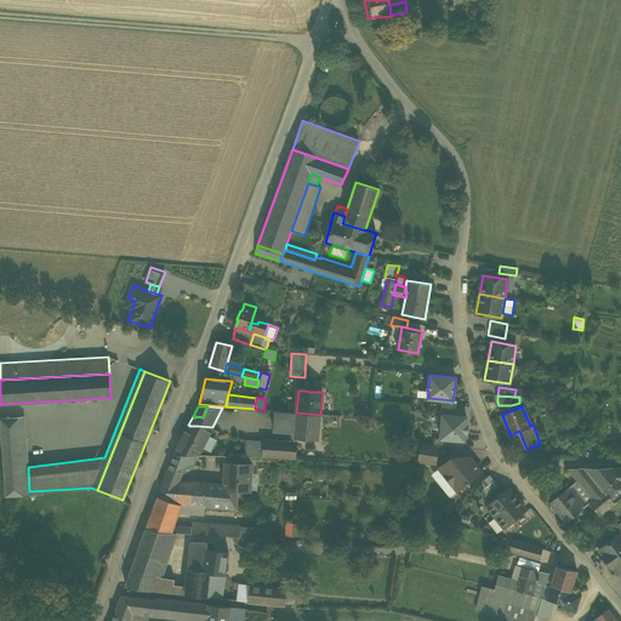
[(274,432),(295,433),(296,412),(275,411),(274,432)]
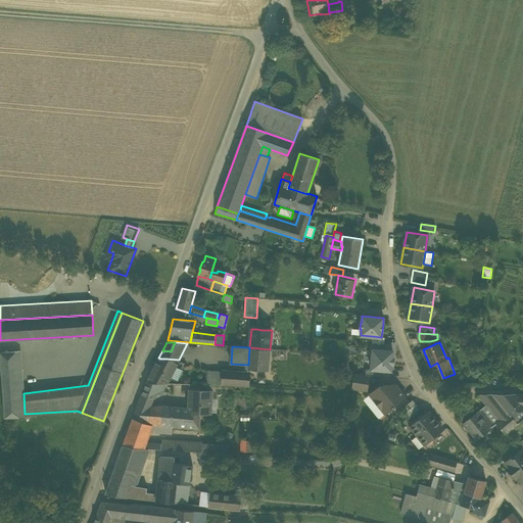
[(270,349),(249,347),(248,365),(247,369),(268,371),(270,349)]
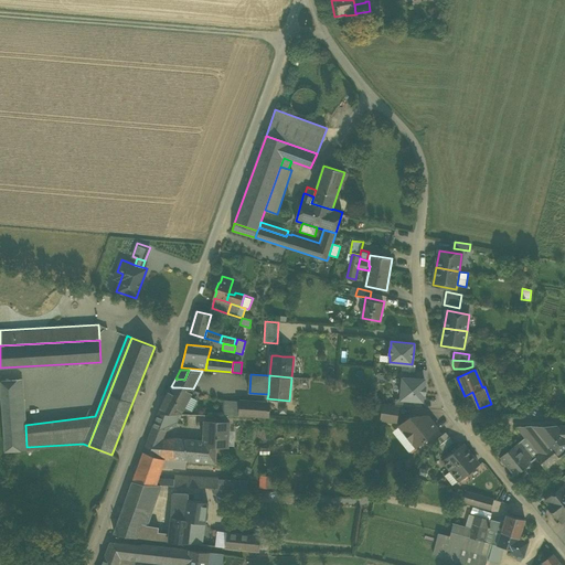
[(0,397),(1,397),(6,451),(27,450),(27,447),(25,425),(22,380),(1,381),(0,376),(0,397)]
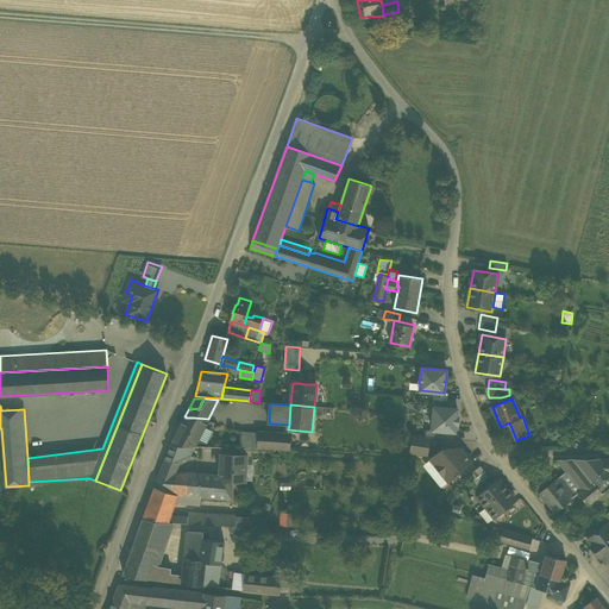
[(456,432),(456,424),(458,424),(458,416),(457,416),(457,408),(434,407),(432,429),(447,431),(456,432)]
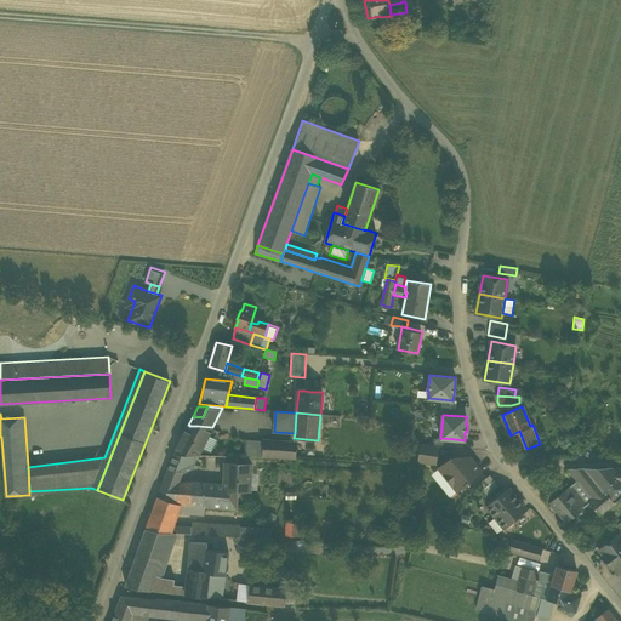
[(174,454),(195,455),(199,455),(201,449),(209,434),(212,428),(212,427),(198,426),(189,426),(189,425),(188,425),(174,454)]
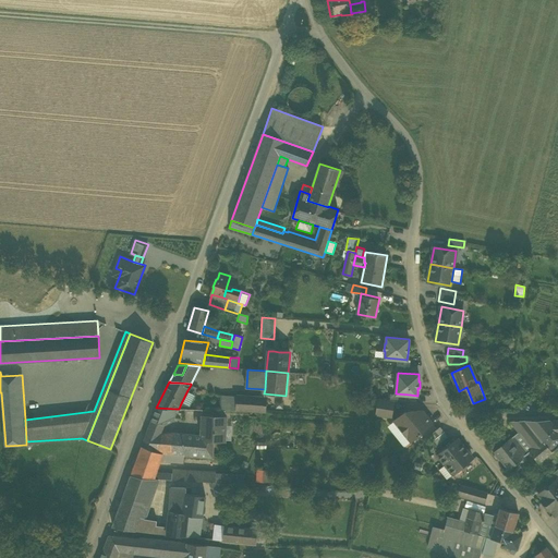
[(195,393),(187,390),(181,403),(190,405),(195,393)]
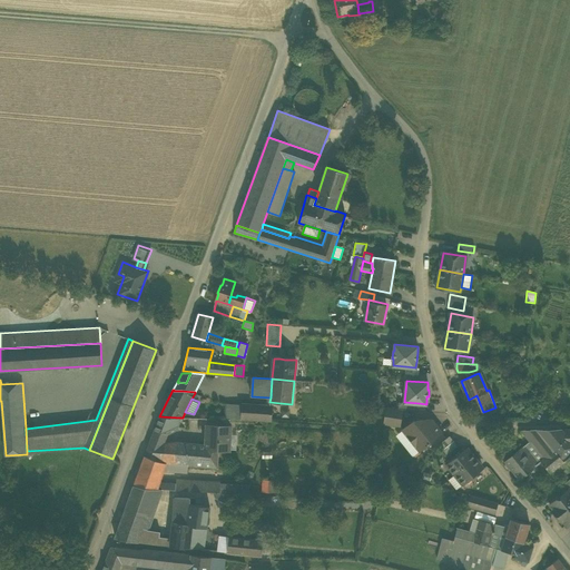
[(241,420),(272,421),(273,405),(242,403),(242,404),(241,420)]
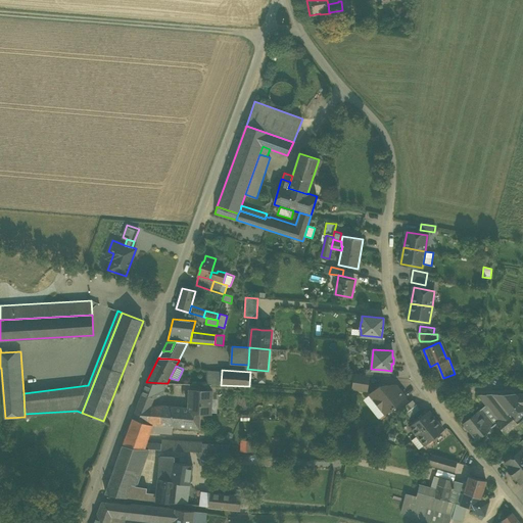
[(221,385),(222,371),(208,371),(207,384),(221,385)]
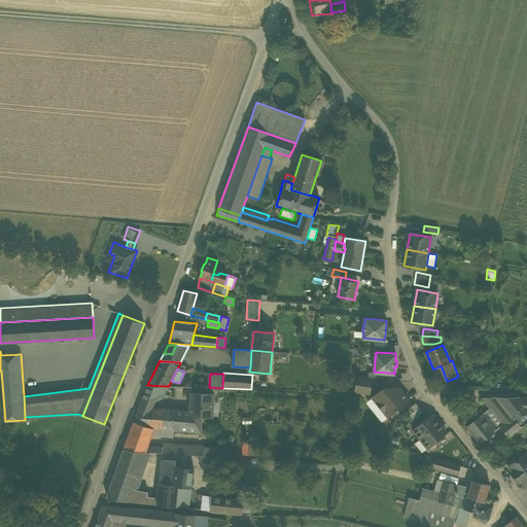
[(269,379),(260,378),(259,386),(268,387),(269,379)]
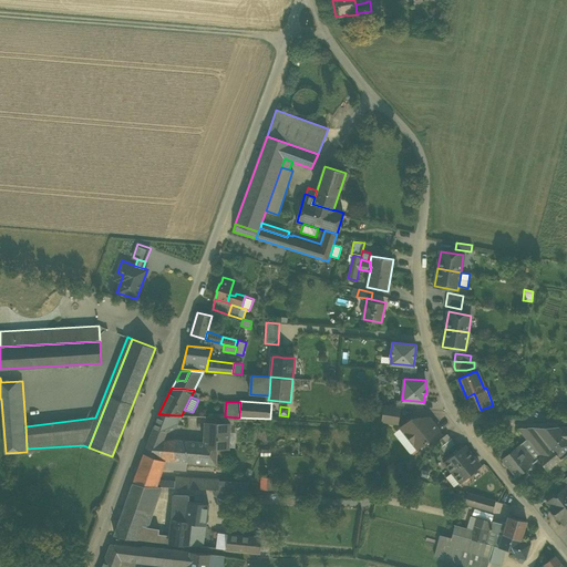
[(397,423),(398,423),(400,408),(384,406),(384,410),(382,421),(393,422),(397,423)]
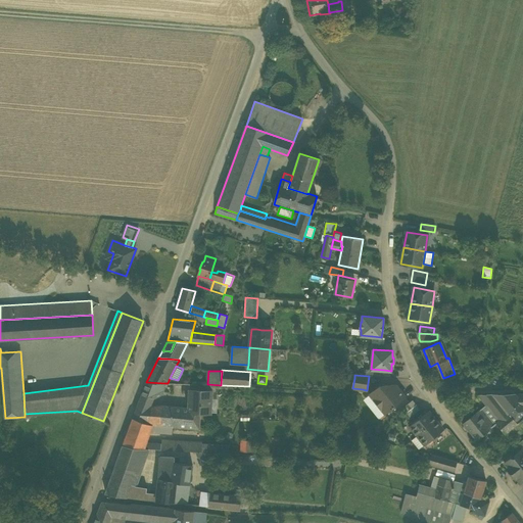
[(163,393),(164,383),(146,382),(141,397),(153,399),(153,398),(163,393)]
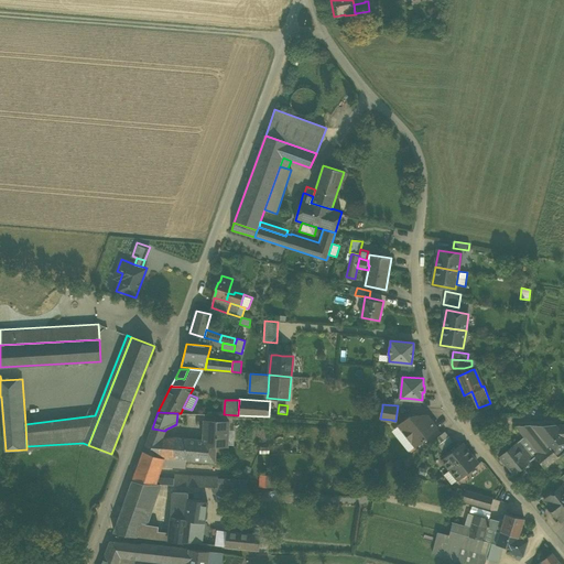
[(398,425),(415,446),(437,429),(426,414),(409,416),(398,425)]
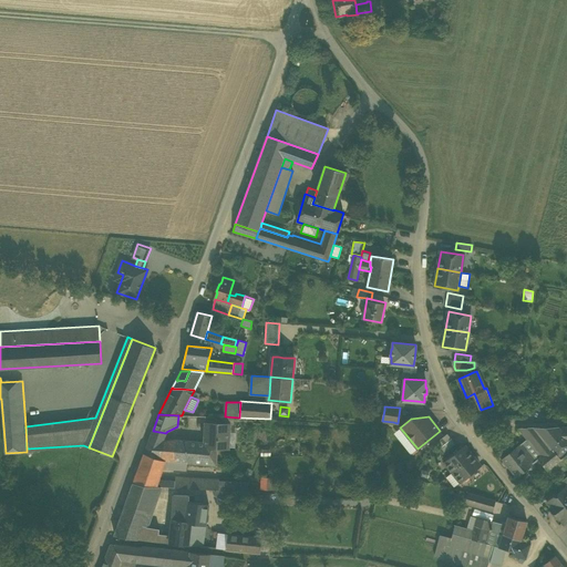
[(217,449),(228,449),(228,447),(229,432),(229,424),(206,423),(205,442),(205,449),(217,449)]
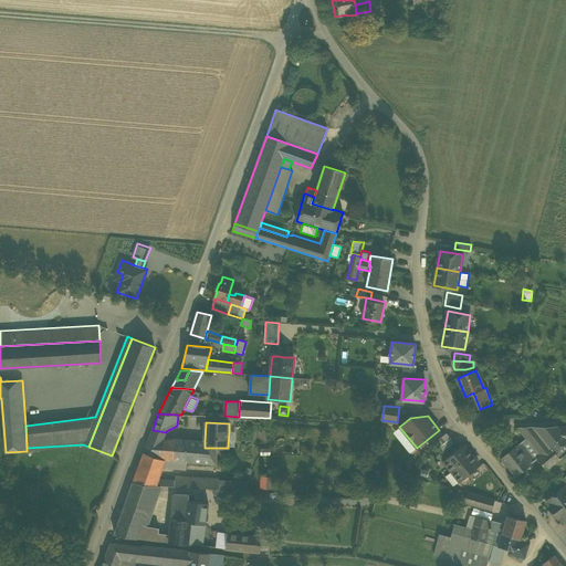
[(540,460),(554,477),(558,473),(565,467),(565,454),(565,453),(559,458),(557,456),(533,426),(520,427),(519,428),(519,429),(526,439),(528,438),(532,442),(542,454),(538,457),(540,460)]
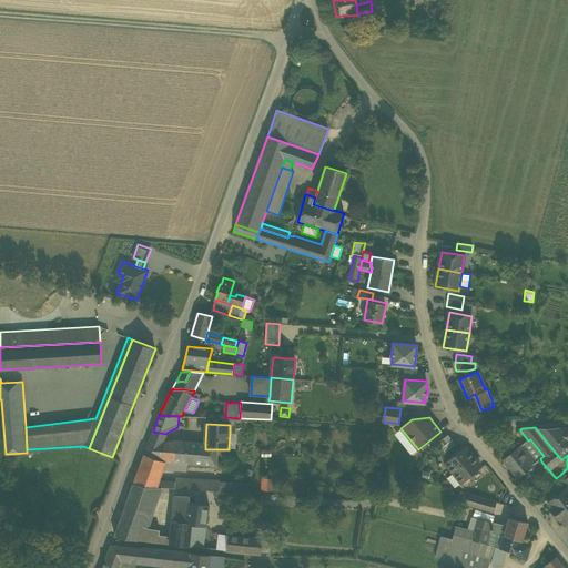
[(535,427),(559,457),(565,453),(567,448),(567,438),(559,427),(535,427)]
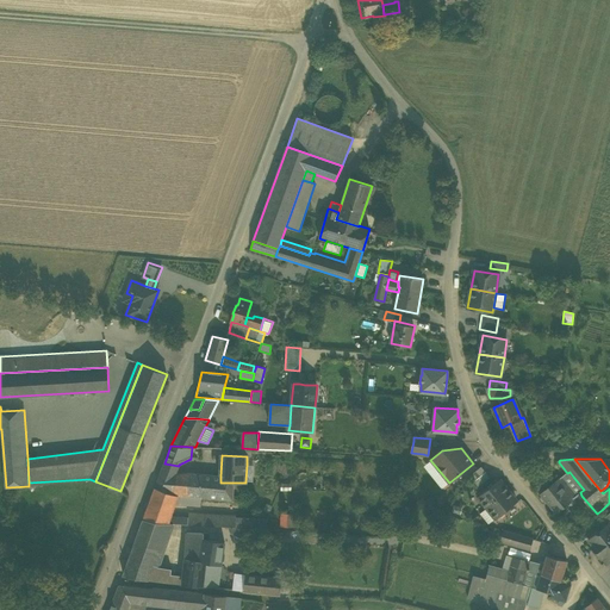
[(449,483),(430,460),(423,466),(442,489),(449,483)]
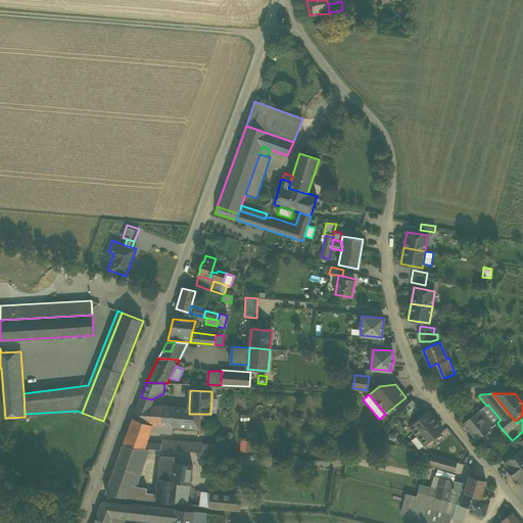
[(141,397),(138,405),(150,407),(153,399),(141,397)]
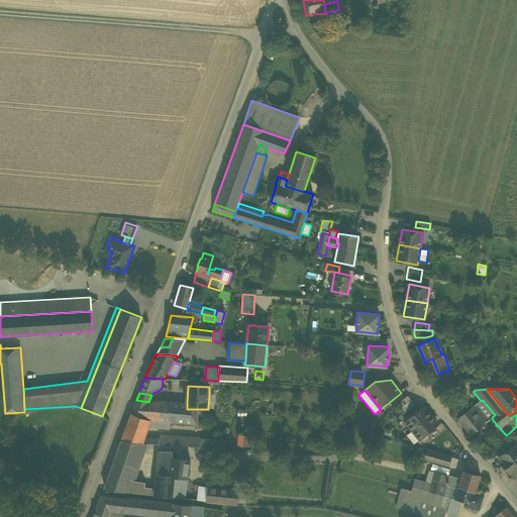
[(408,395),(397,404),(404,413),(415,404),(408,395)]
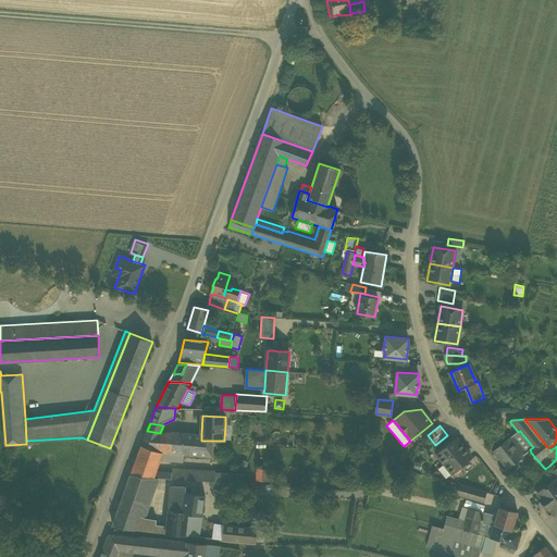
[(160,433),(147,431),(141,445),(157,450),(159,435),(160,433)]
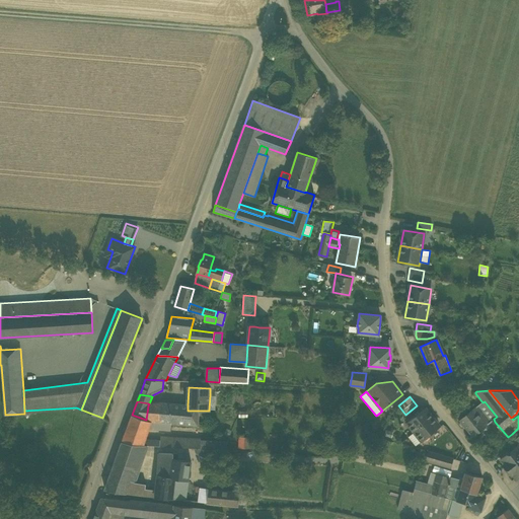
[(485,401),(483,402),(477,406),(482,412),(488,405),(485,401)]
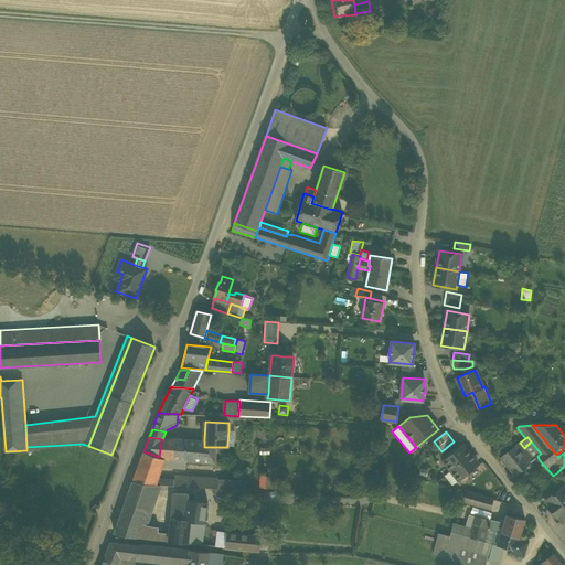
[(161,466),(185,468),(187,461),(216,465),(216,447),(204,447),(204,440),(173,438),(162,439),(161,441),(159,457),(164,459),(161,466)]
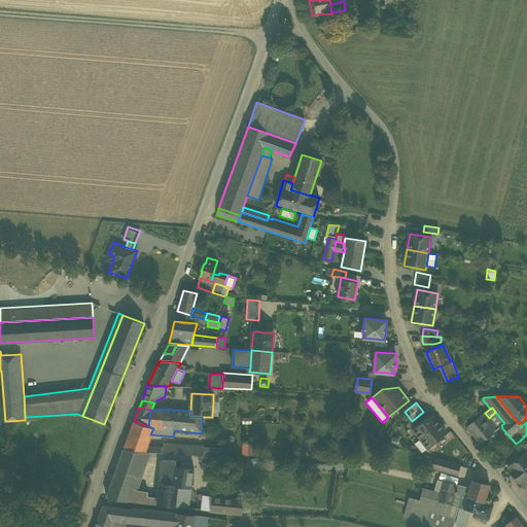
[(504,423),(495,412),(489,418),(492,421),(493,421),(498,428),(501,425),(504,423)]
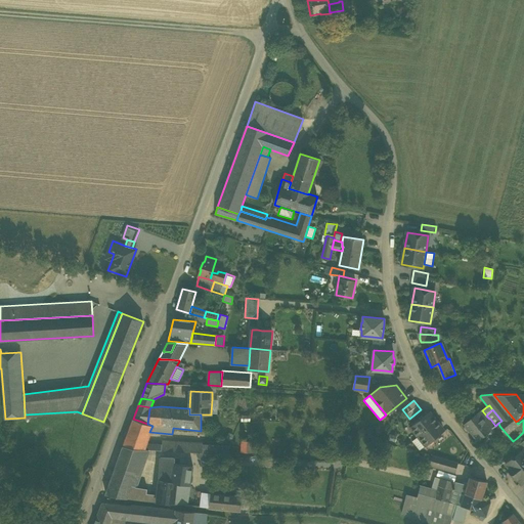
[(482,410),(473,418),(469,411),(465,415),(461,418),(465,424),(474,436),(477,439),(489,431),(489,430),(495,426),(490,419),(489,419),(486,416),(482,410)]
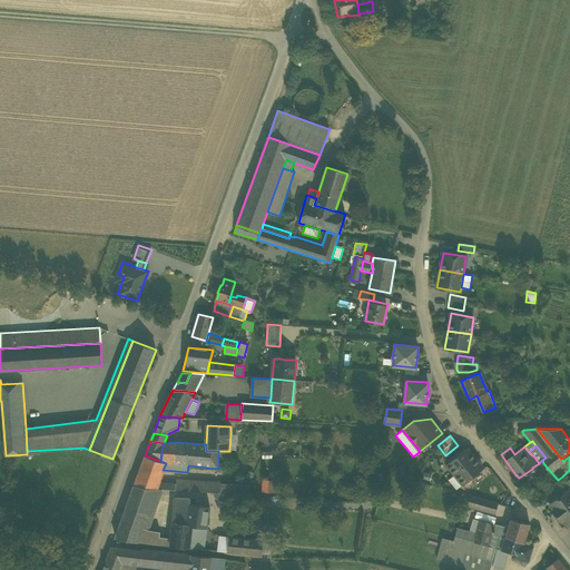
[(446,464),(454,474),(475,458),(471,453),(470,453),(465,449),(446,464)]
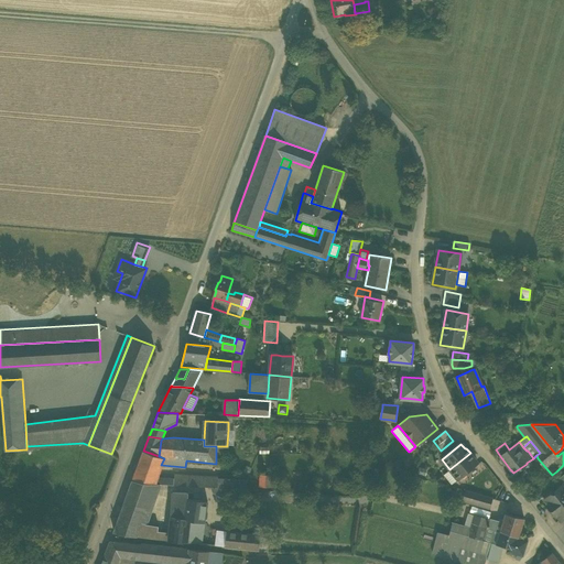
[(143,451),(132,480),(155,484),(156,478),(161,465),(164,458),(159,456),(143,451)]
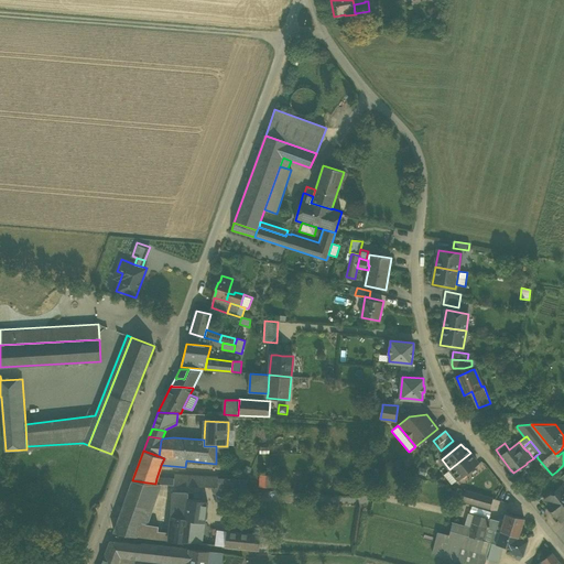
[(475,458),(470,453),(449,469),(458,480),(478,464),(474,458),(475,458)]
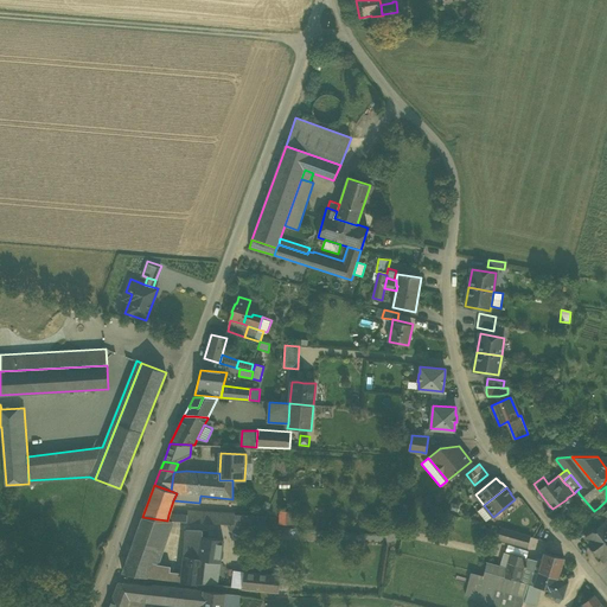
[(460,504),(452,502),(449,509),(459,512),(460,504)]
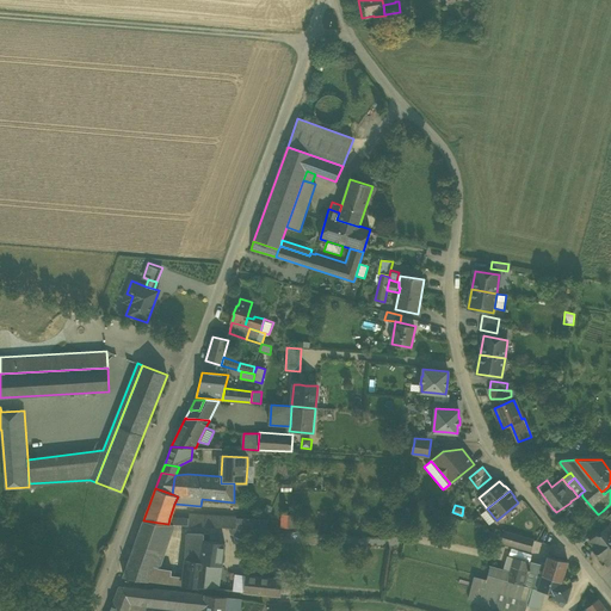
[(489,525),(497,520),(487,508),(481,514),(489,525)]
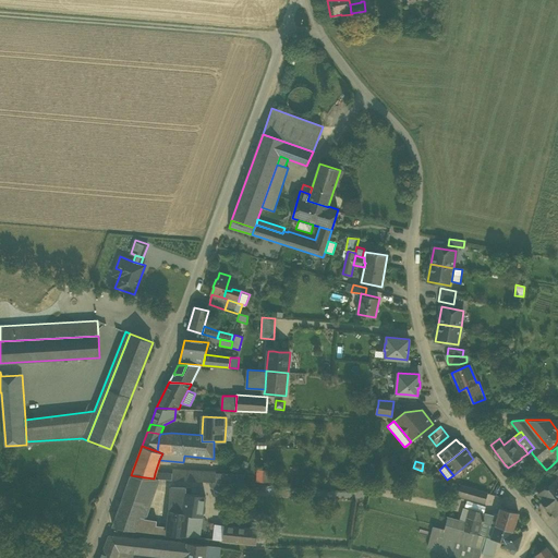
[(173,474),(172,480),(213,482),(219,483),(220,473),(173,470),(173,474)]
